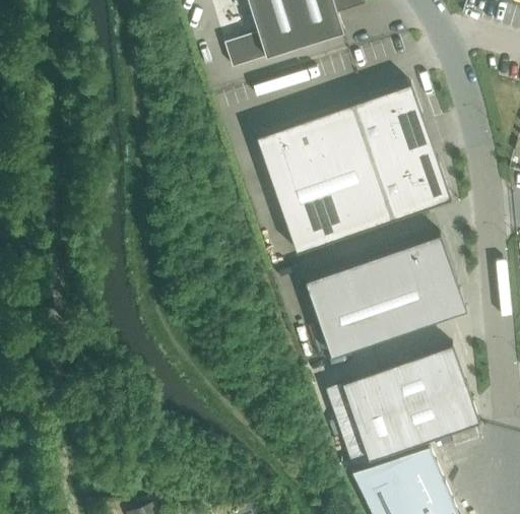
[(365,7),(362,0),(247,0),(258,35),(224,45),(232,70),(343,35),(337,15),(365,7)]
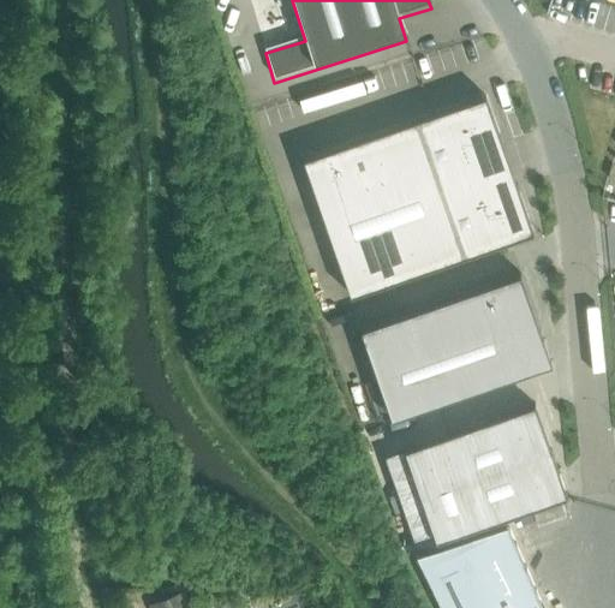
[(485,102),(304,165),(351,302),(533,239),(485,102)]
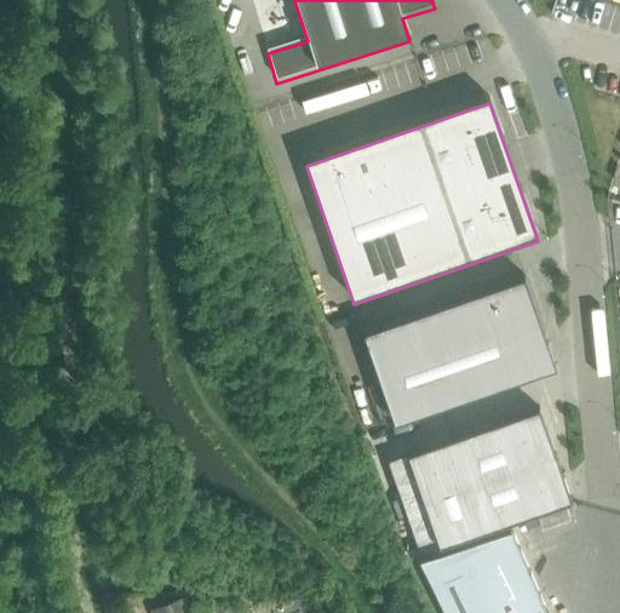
[(556,373),(524,282),(363,338),(395,429),(556,373)]
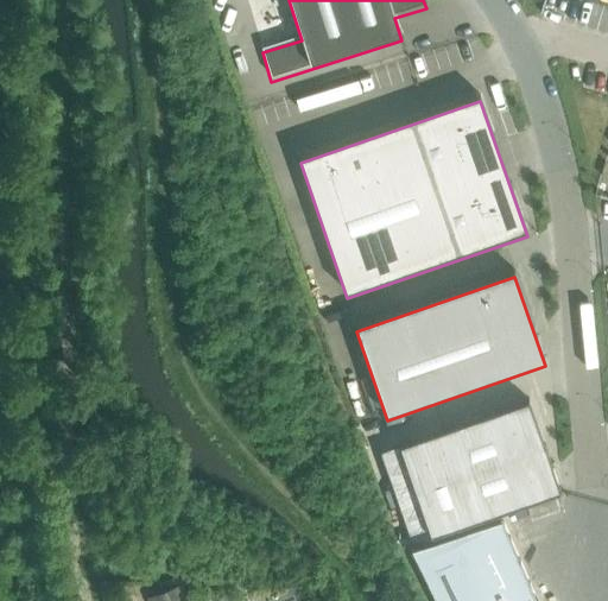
[(561,497),(529,405),(399,450),(431,542),(561,497)]
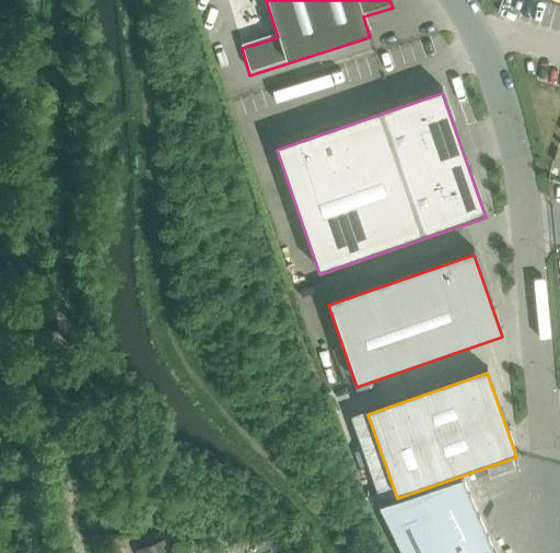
[(492,552),(462,480),(378,508),(400,552),(492,552)]
